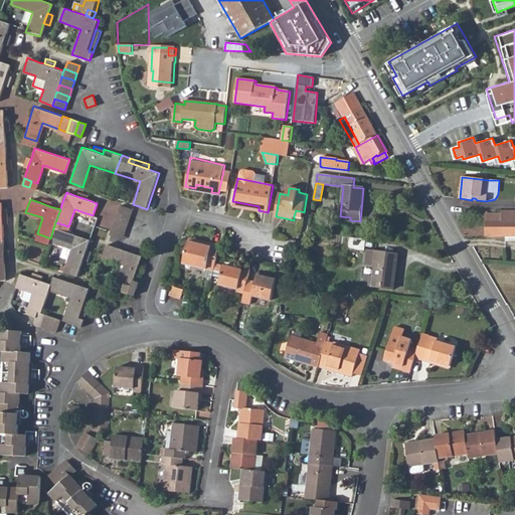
[(232,205),(259,210),(259,206),(232,201),(232,205)]
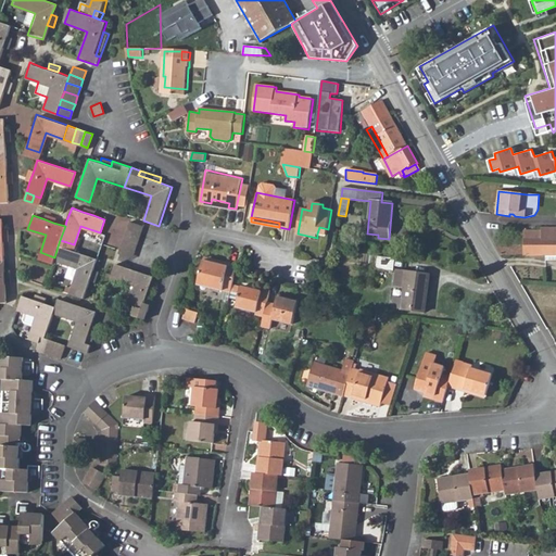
[(142,226),(128,222),(126,229),(139,234),(142,226)]
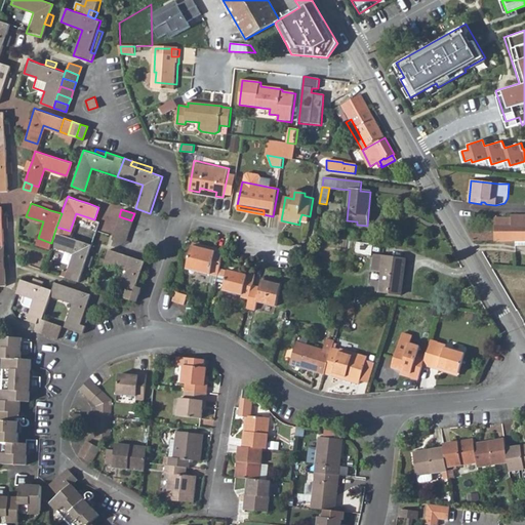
[(524,214),(511,215),(511,217),(494,217),(494,220),(494,227),(494,241),(515,241),(524,240),(524,214)]
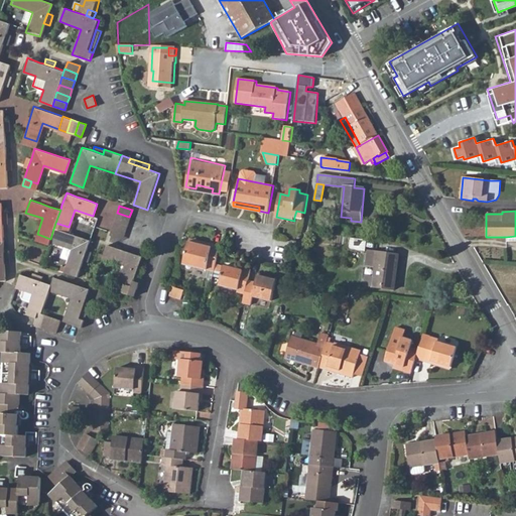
[(127,225),(129,217),(117,213),(114,220),(127,225)]
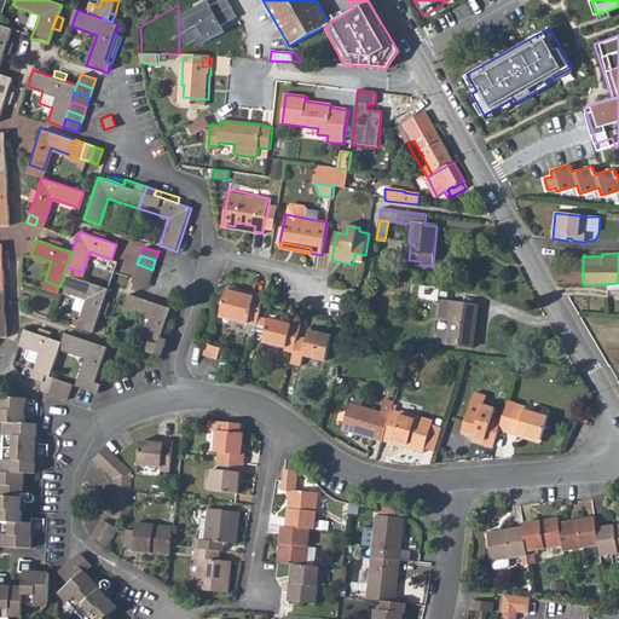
[(559,284),(583,284),(583,267),(560,266),(560,260),(560,258),(549,258),(549,267),(559,284)]
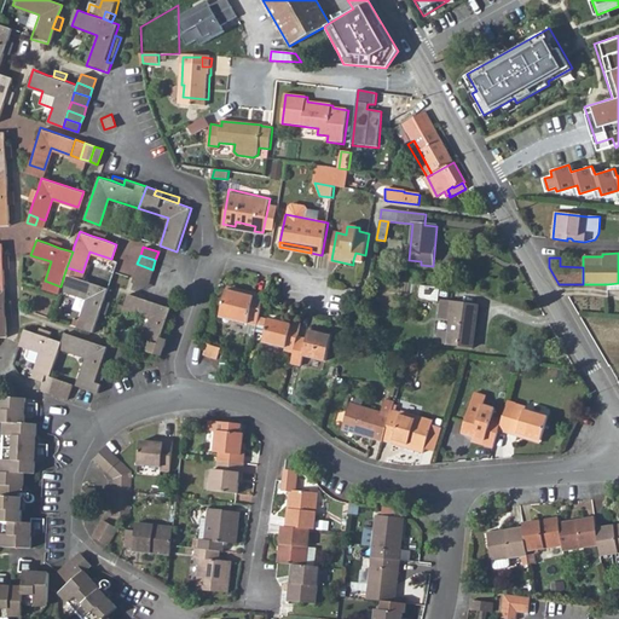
[(149,278),(152,270),(137,264),(134,273),(149,278)]
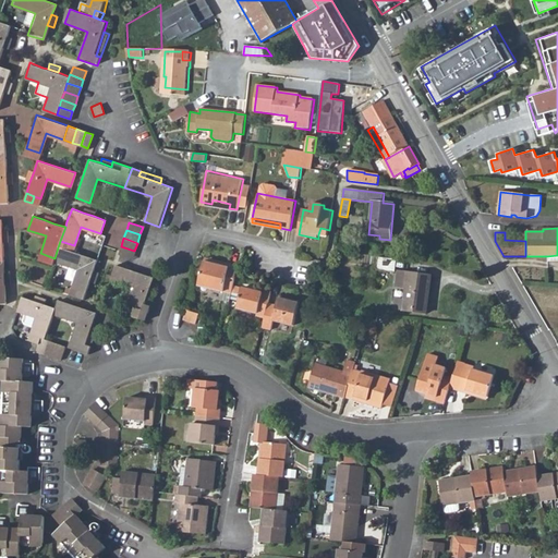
[(132,258),(134,251),(121,246),(118,253),(132,258)]
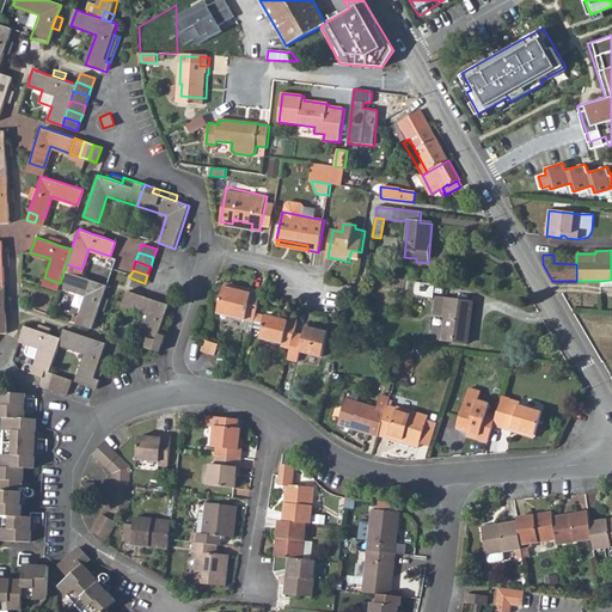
[(91,328),(93,322),(98,307),(102,297),(105,285),(63,271),(60,283),(59,286),(74,292),(71,304),(80,307),(77,316),(74,323),(81,325),(91,328)]
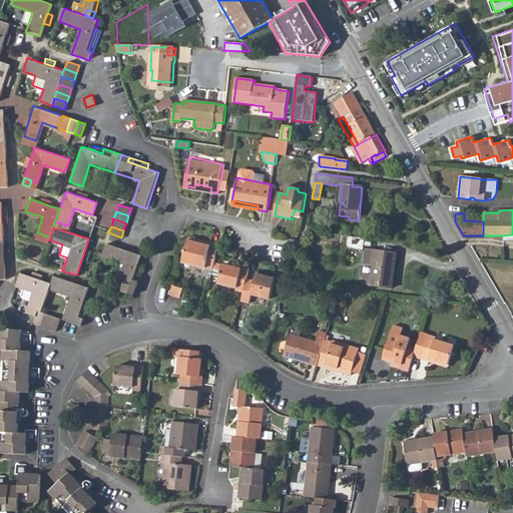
[(37,232),(35,238),(48,243),(49,239),(50,237),(37,232)]
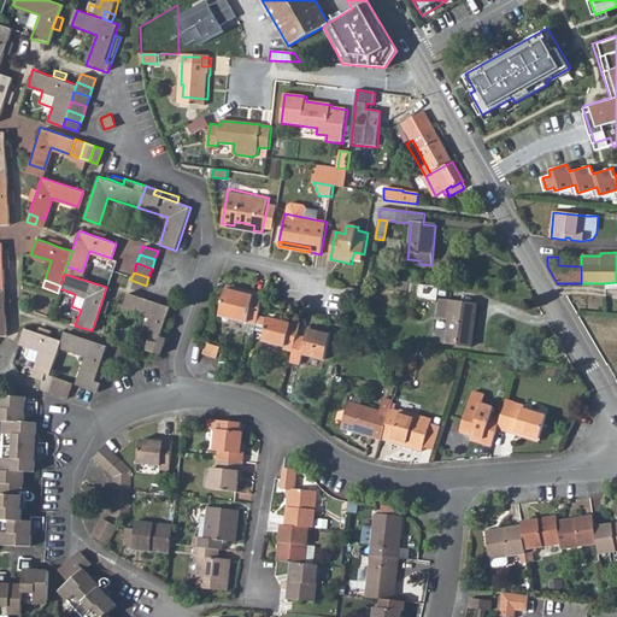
[(227,282),(225,286),(252,294),(253,289),(227,282)]
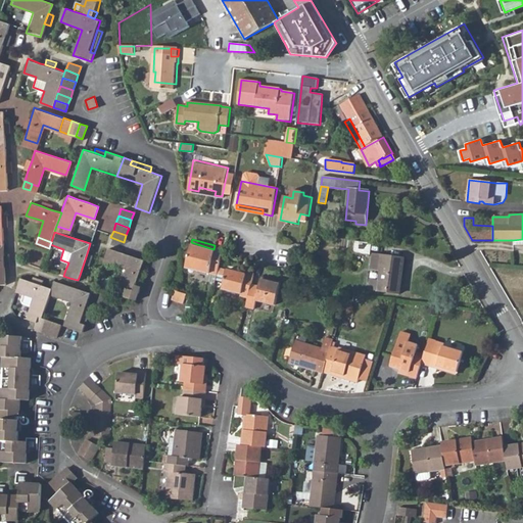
[(370,255),(372,243),(354,241),(353,253),(370,255)]
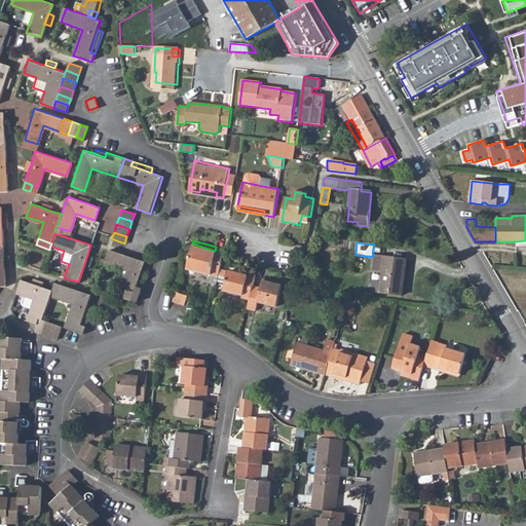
[(185,266),(218,274),(224,250),(216,247),(215,251),(192,243),(185,266)]
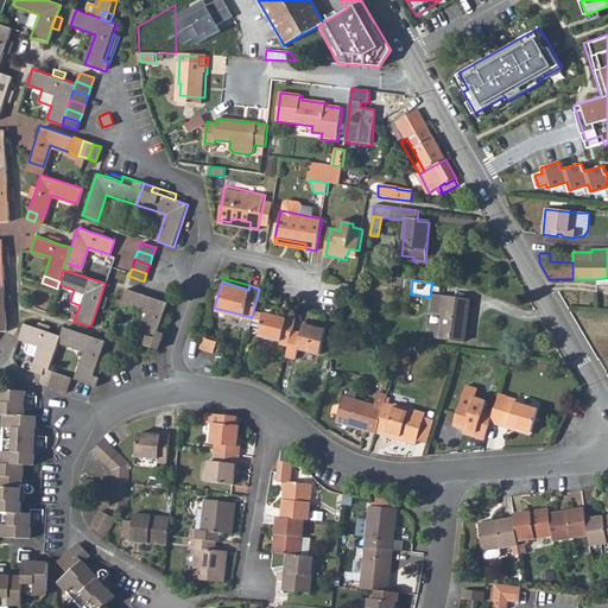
[(145,311),(135,342),(158,349),(164,333),(158,330),(164,314),(168,303),(125,287),(120,304),(145,311)]
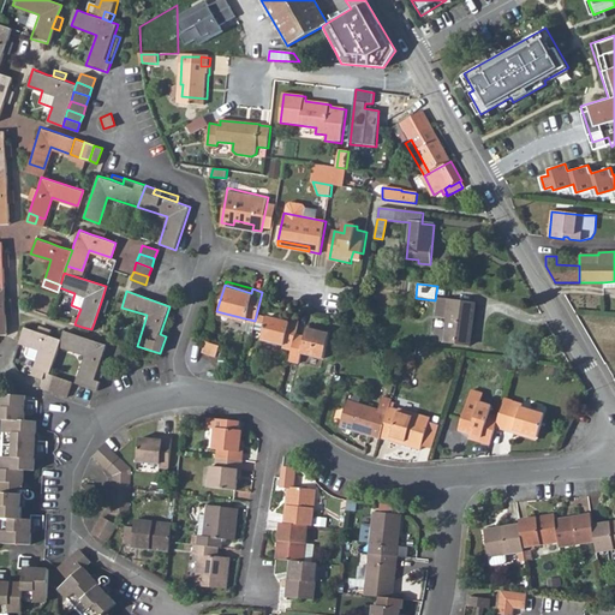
[(433,341),(443,342),(466,345),(469,327),(472,327),(475,303),(437,298),(435,316),(436,316),(446,317),(445,330),(434,329),(433,341)]
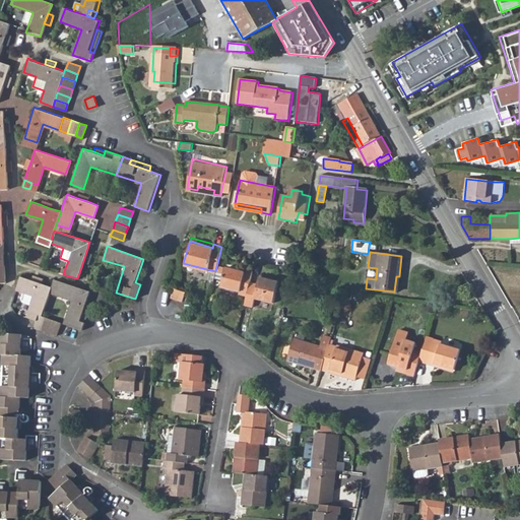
[(65,268),(58,266),(56,271),(63,274),(65,268)]
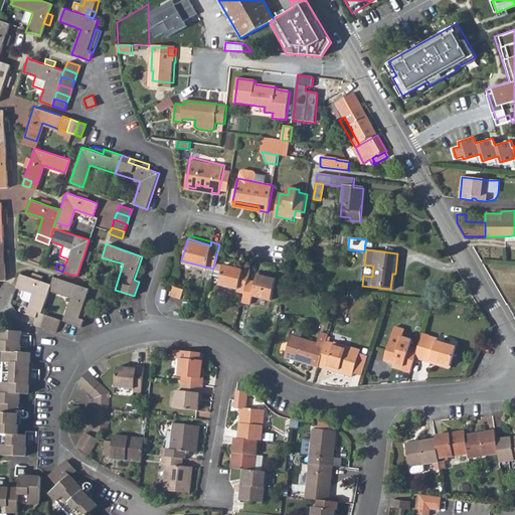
[(144,267),(139,266),(134,280),(139,282),(144,267)]
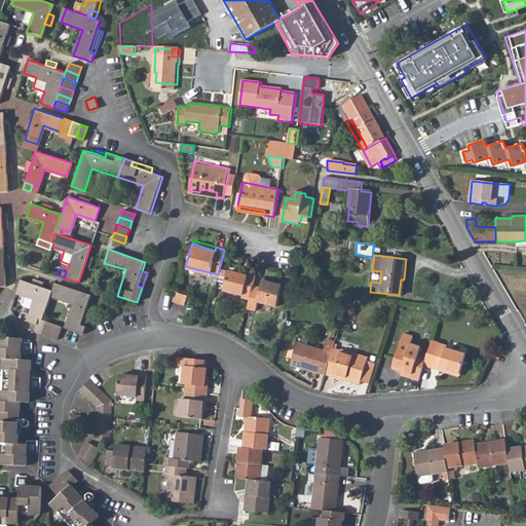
[(240,298),(249,300),(251,294),(256,275),(248,273),(247,276),(229,271),(224,290),(241,295),(240,298)]
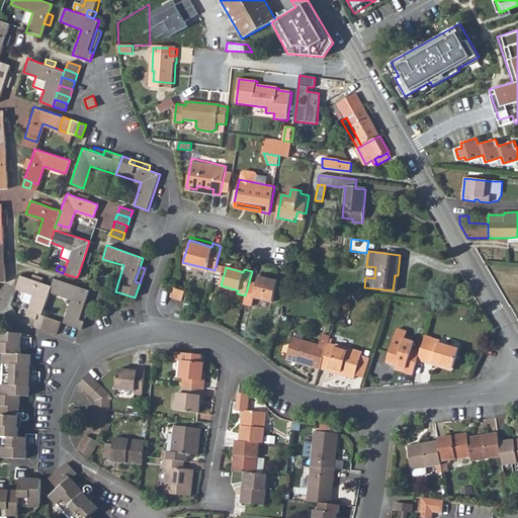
[(39,281),(30,278),(18,274),(15,282),(13,288),(20,290),(18,296),(20,300),(28,303),(26,309),(37,314),(40,315),(49,291),(51,285),(39,281)]
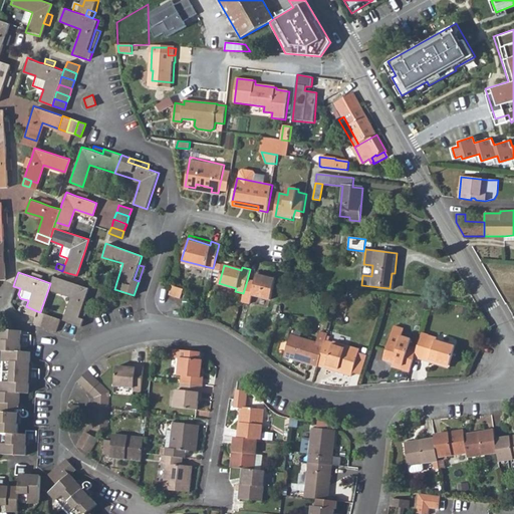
[(69,296),(62,319),(79,325),(81,317),(77,315),(83,297),(87,287),(52,276),(51,278),(50,283),(48,289),(69,296)]
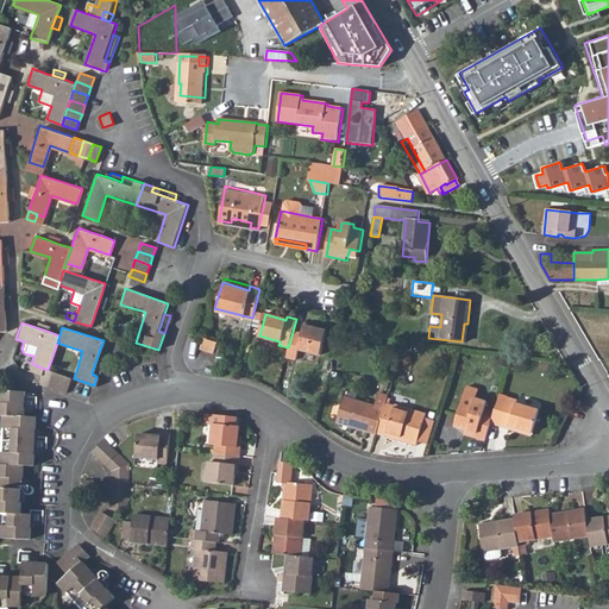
[(299,344),(290,340),(288,347),(282,368),(293,370),(295,359),(316,365),(324,340),(302,333),(299,344)]
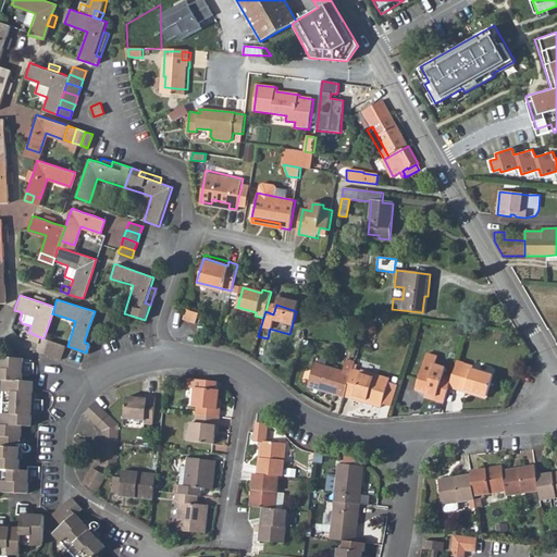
[(195,324),(199,313),(188,309),(184,320),(195,324)]
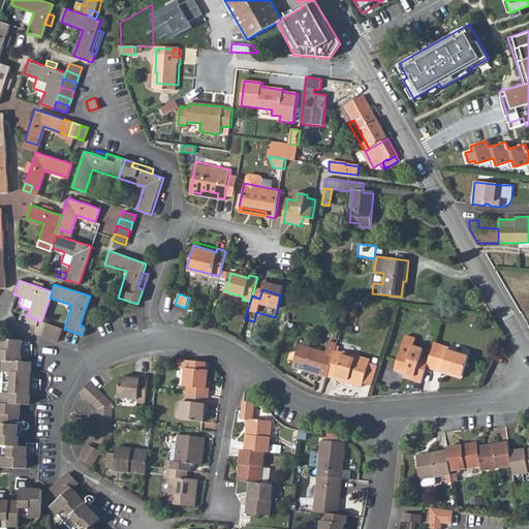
[(42,333),(45,322),(41,321),(38,320),(36,322),(33,330),(42,333)]
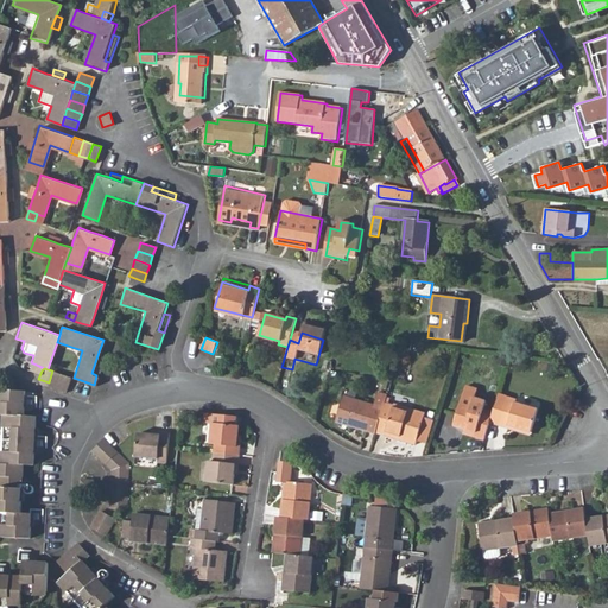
[(52,371),(49,382),(57,385),(61,374),(52,371)]
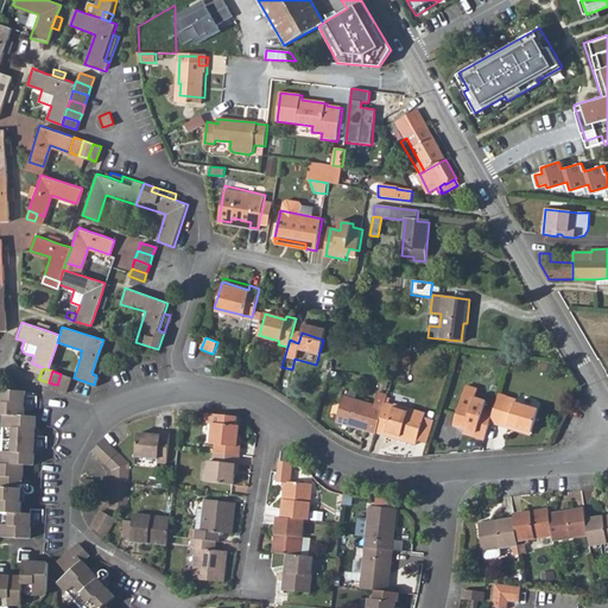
[(61,374),(57,385),(64,387),(69,377),(61,374)]
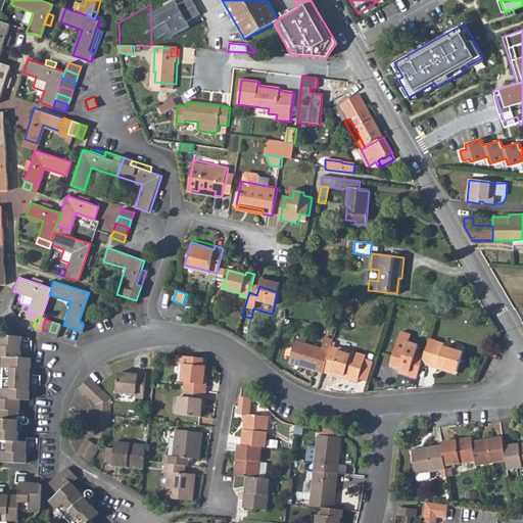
[(17,352),(18,332),(6,331),(0,331),(0,351),(3,352),(3,363),(0,362),(0,383),(2,383),(2,393),(0,393),(0,456),(22,458),(24,437),(15,436),(17,394),(26,394),(28,353),(17,352)]
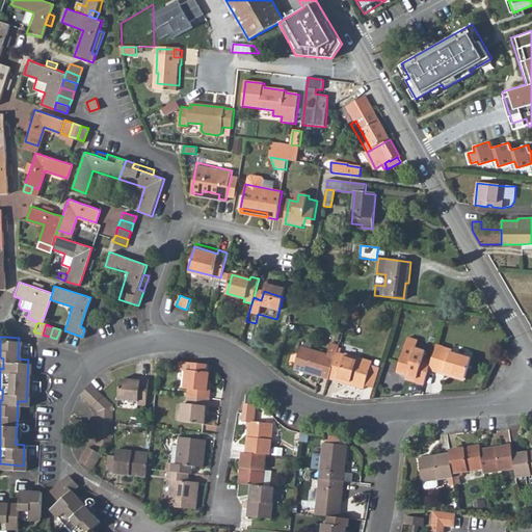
[(294,365),(328,377),(329,377),(339,351),(341,346),(331,342),(327,351),(303,342),(294,365)]
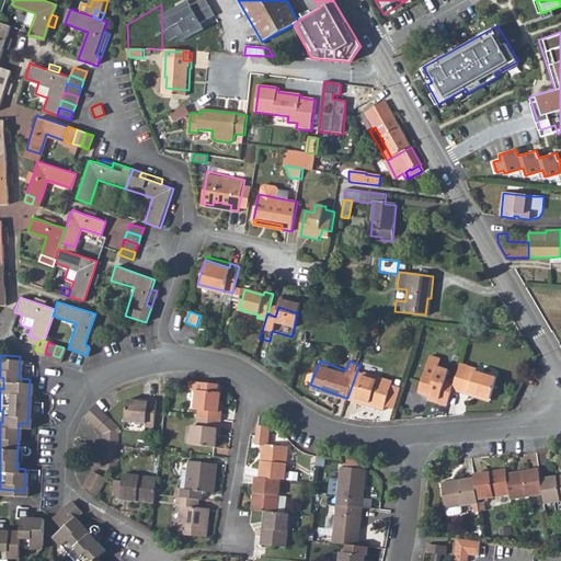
[(459,389),(458,391),(467,395),(468,392),(489,400),(496,379),(477,371),(478,369),(469,366),(459,363),(458,365),(454,378),(450,386),(459,389)]
